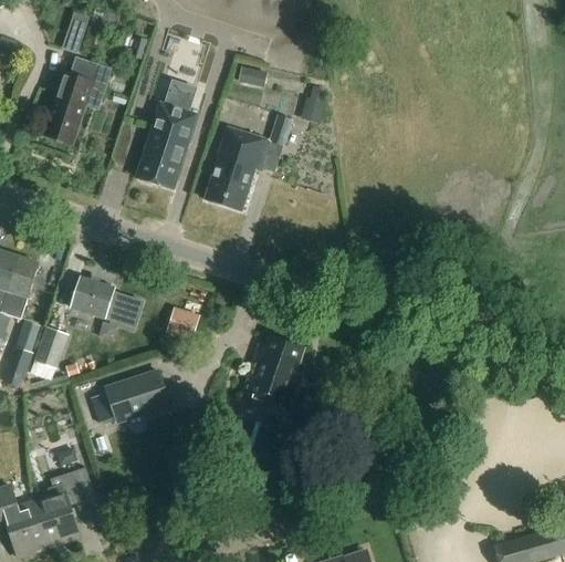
[(90,16),(74,10),(63,44),(77,50),(90,16)]
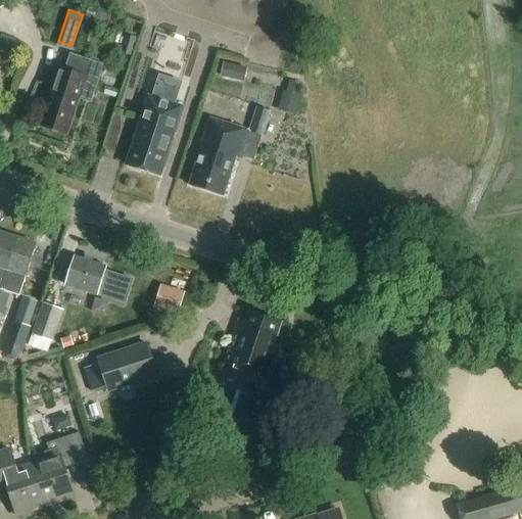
[(51,89),(40,126),(65,134),(79,96),(91,100),(103,61),(69,51),(65,64),(63,64),(54,90),(51,89)]
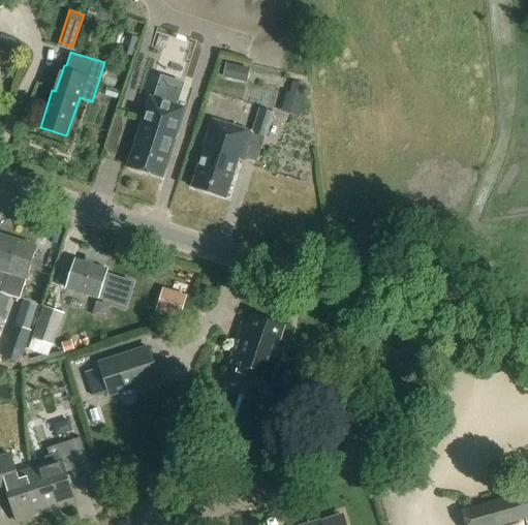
[(225,62),(222,75),(246,81),(249,67),(225,62)]
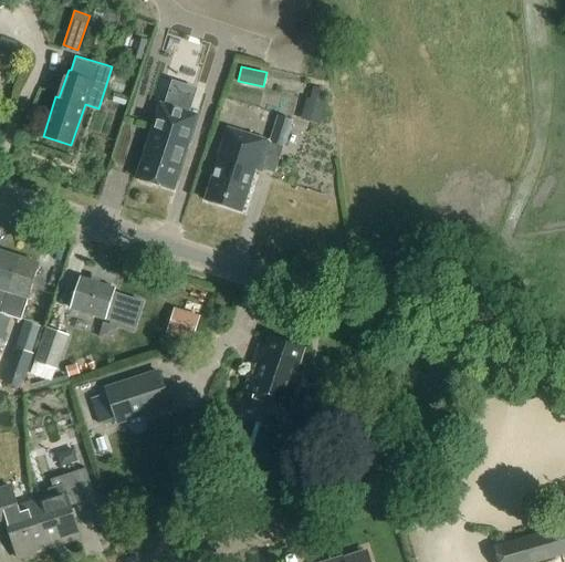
[(309,97),(302,117),(318,123),(325,103),(322,102),(325,90),(314,85),(310,99),(309,97)]
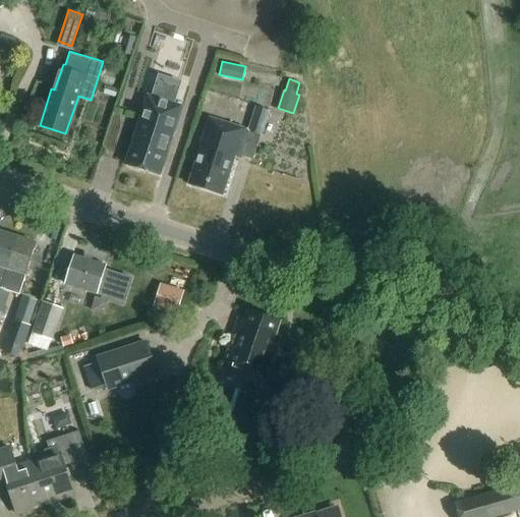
[(148,93),(124,161),(158,172),(182,103),(174,101),(178,88),(155,80),(151,94),(148,93)]
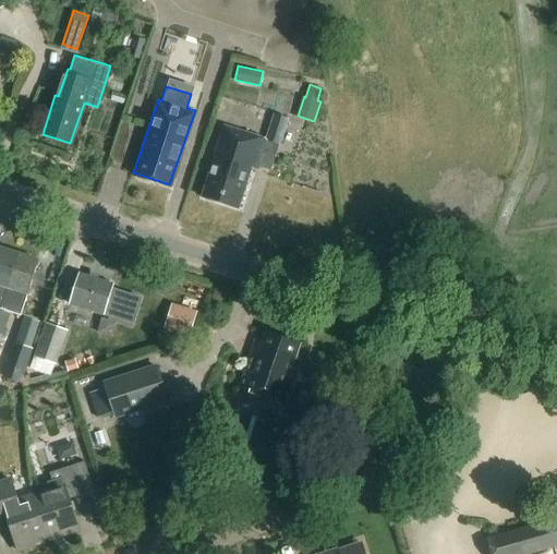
[(273,110),(264,136),(279,142),(288,116),(273,110)]
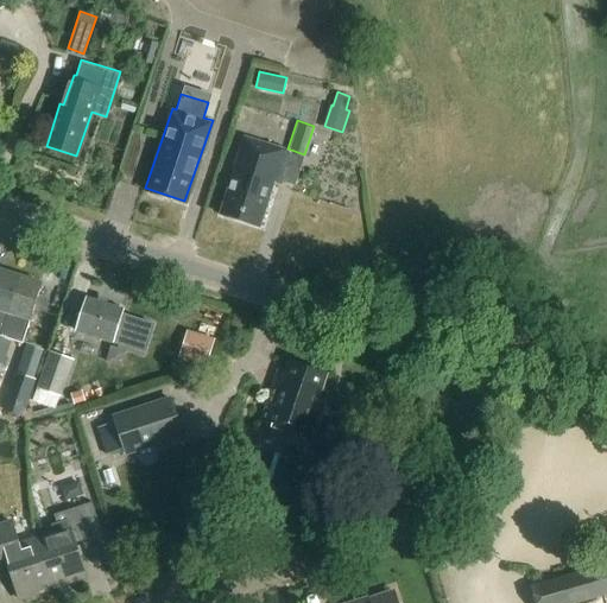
[(244,138),(220,213),(259,226),(283,151),(244,138)]
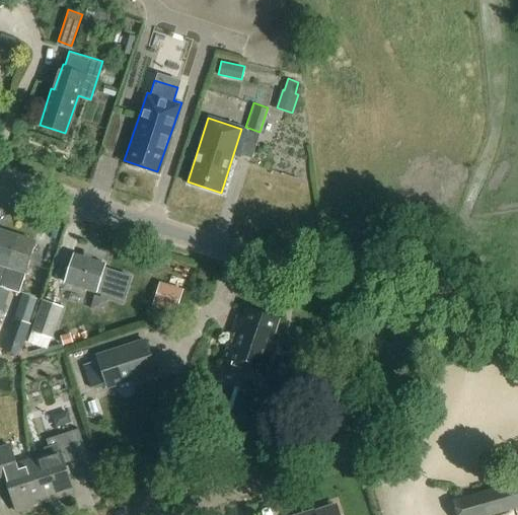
[(0,283),(16,233),(0,227),(0,283)]
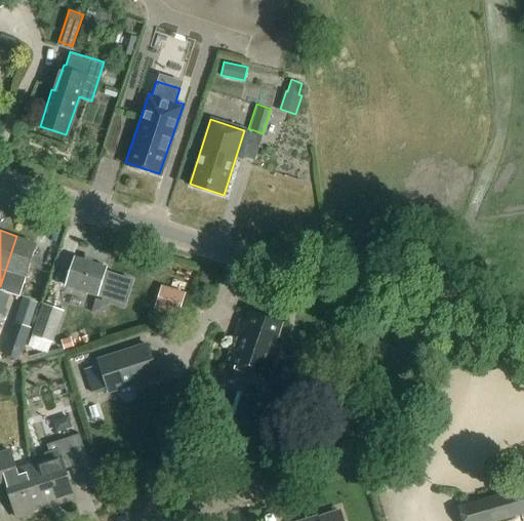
[(9,292),(19,295),(29,264),(39,267),(43,254),(33,251),(36,242),(16,236),(0,286),(0,312),(3,314),(9,292)]
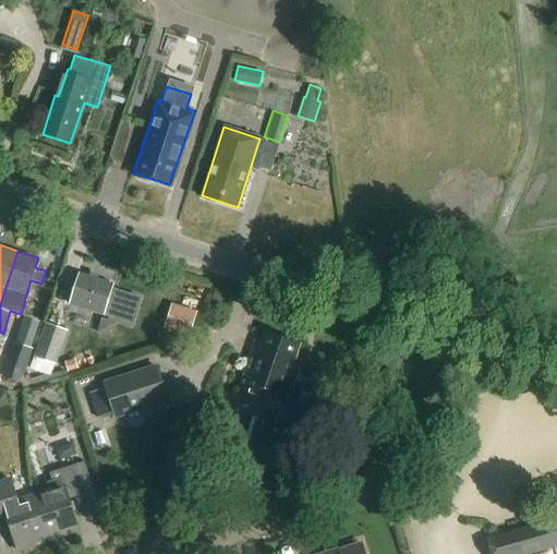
[(101,312),(120,317),(129,292),(109,287),(111,281),(79,271),(69,301),(101,312)]
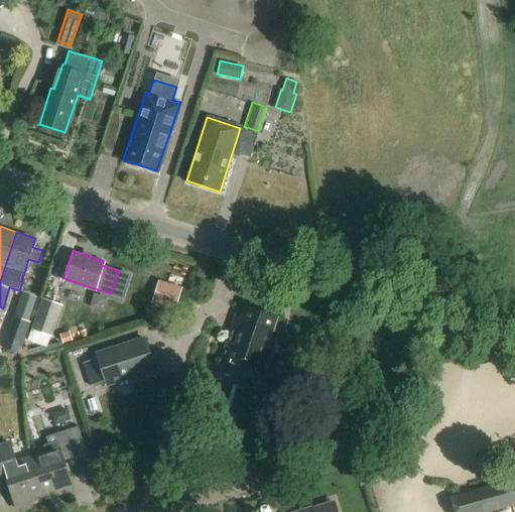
[(159,279),(152,302),(173,309),(180,286),(159,279)]
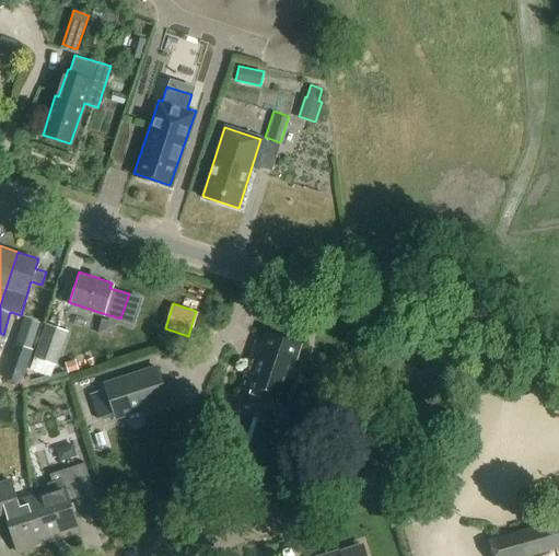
[(45,323),(33,356),(36,357),(47,361),(56,363),(68,331),(45,323)]
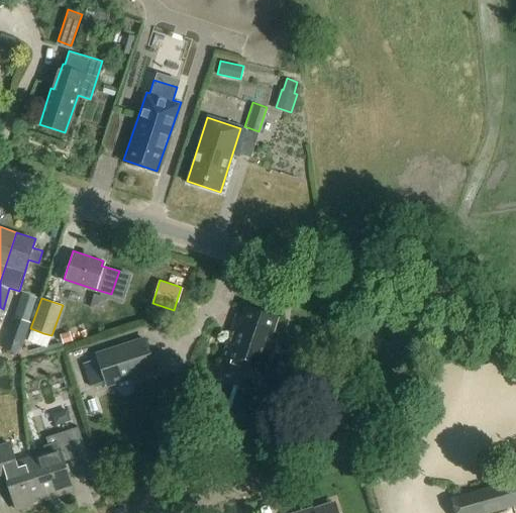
[(272,330),(276,316),(242,305),(238,319),(233,318),(220,357),(264,372),(273,343),(271,343),(275,330),(272,330)]
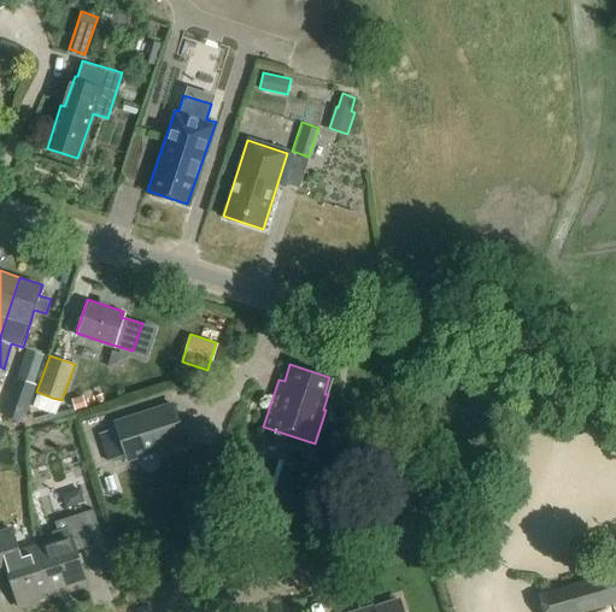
[(33,382),(16,376),(3,415),(21,419),(33,382)]
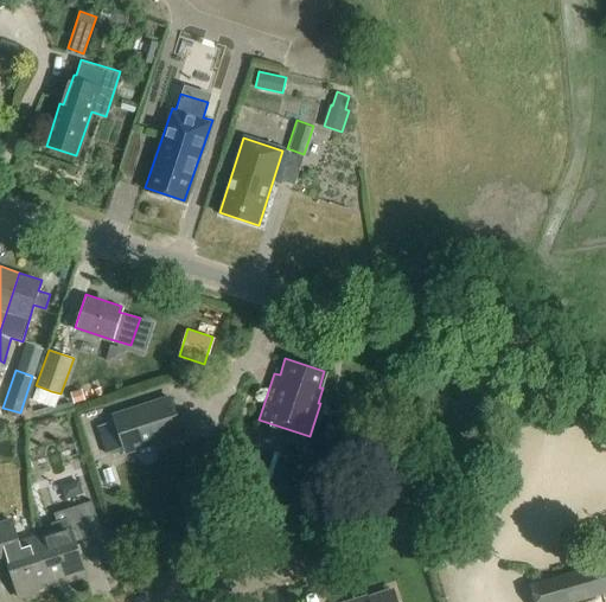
[(71,390),(75,401),(117,386),(115,377),(71,390)]
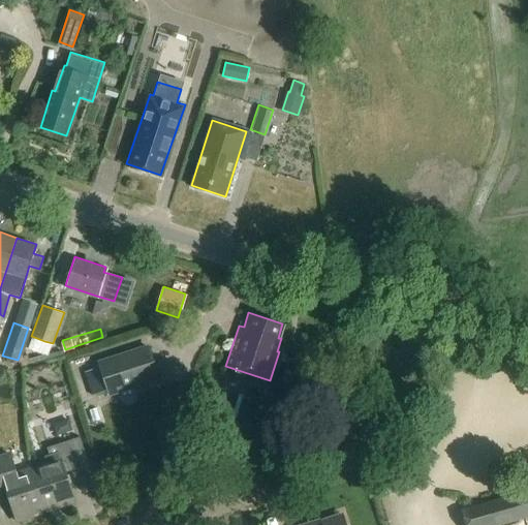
[(292,342),(288,356),(302,360),(306,346),(292,342)]
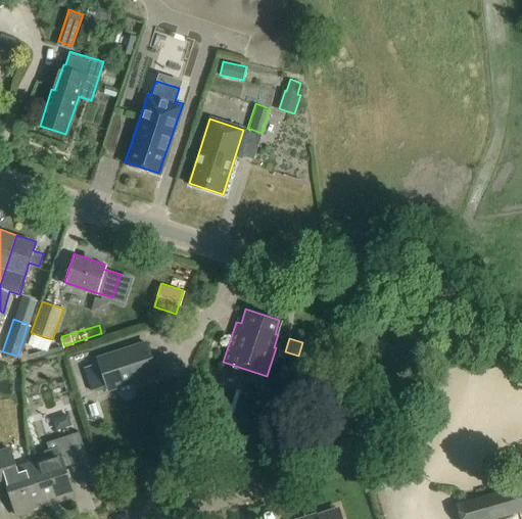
[(153,372),(144,341),(95,357),(105,387),(153,372)]
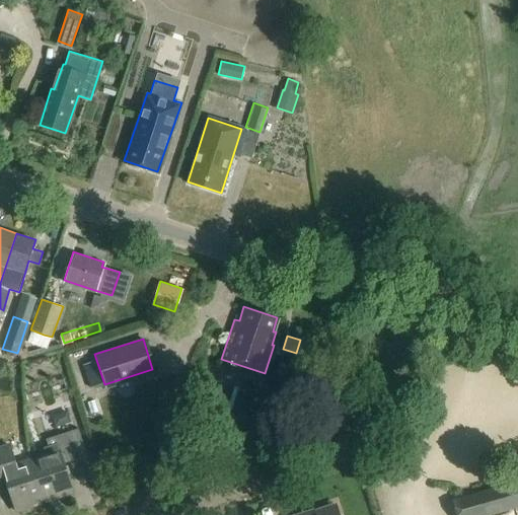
[(61,462),(86,454),(78,428),(45,439),(50,452),(28,459),(42,500),(57,495),(58,496),(70,492),(61,462)]
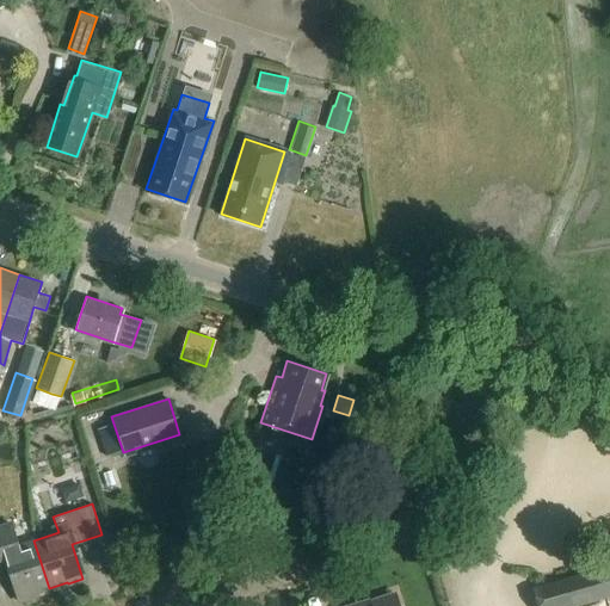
[(14,546),(5,523),(0,524),(0,568),(6,566),(18,603),(36,595),(35,593),(49,588),(34,540),(14,546)]
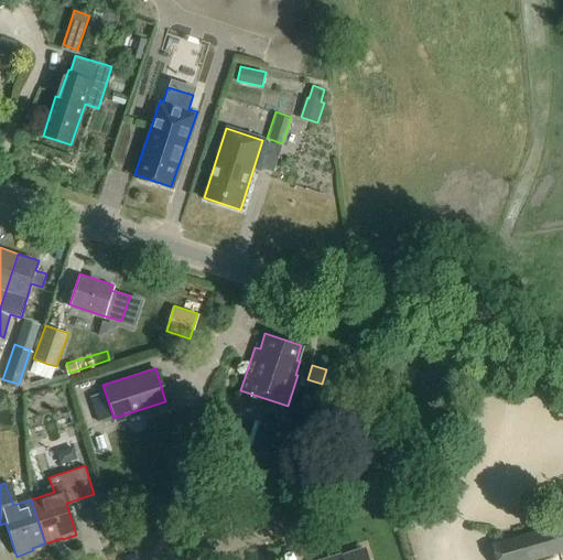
[(496,559),(524,559),(562,549),(562,519),(490,540),(496,559)]
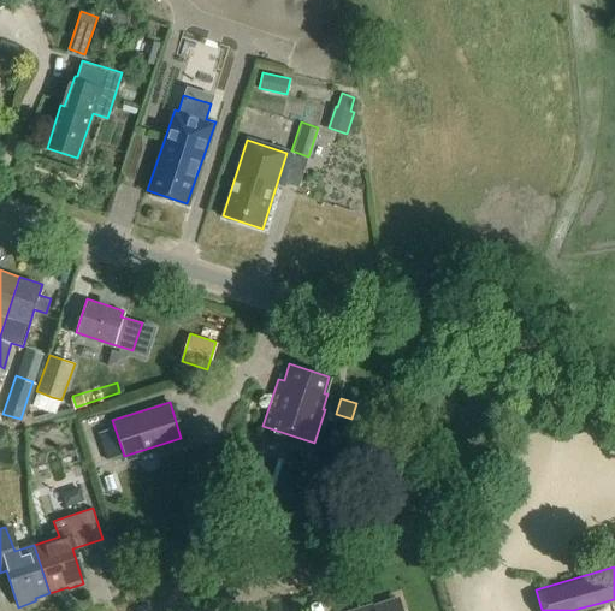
[(402,610),(397,597),(364,607),(362,605),(343,610),(402,610)]
